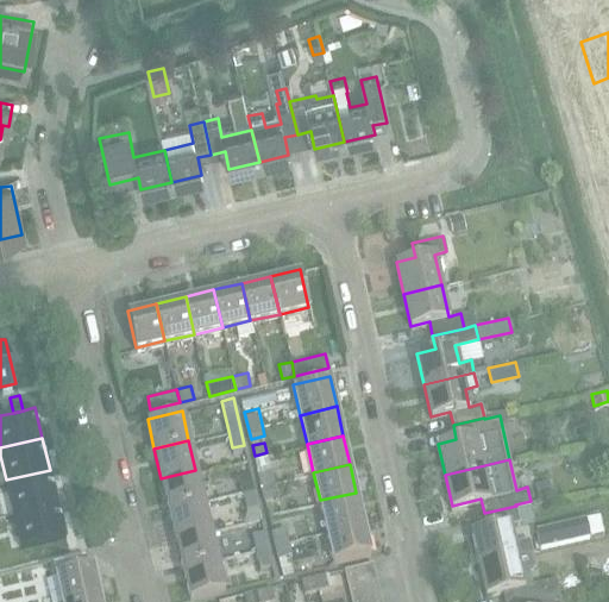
[(258,470),(264,496),(278,493),(275,481),(271,466),(258,470)]
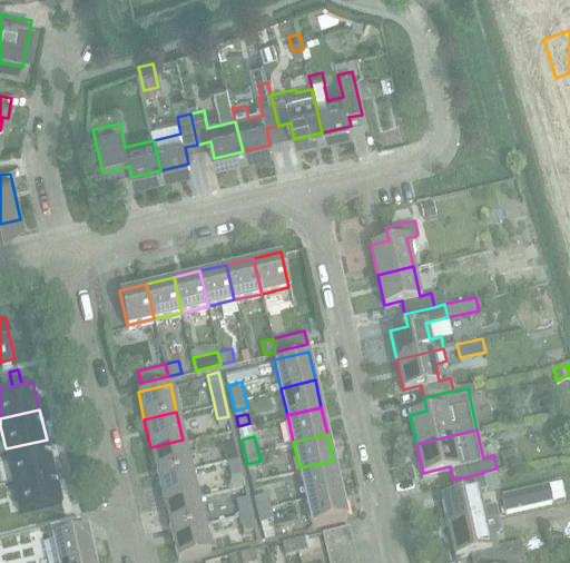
[(242,470),(234,438),(223,441),(227,457),(231,473),(242,470)]
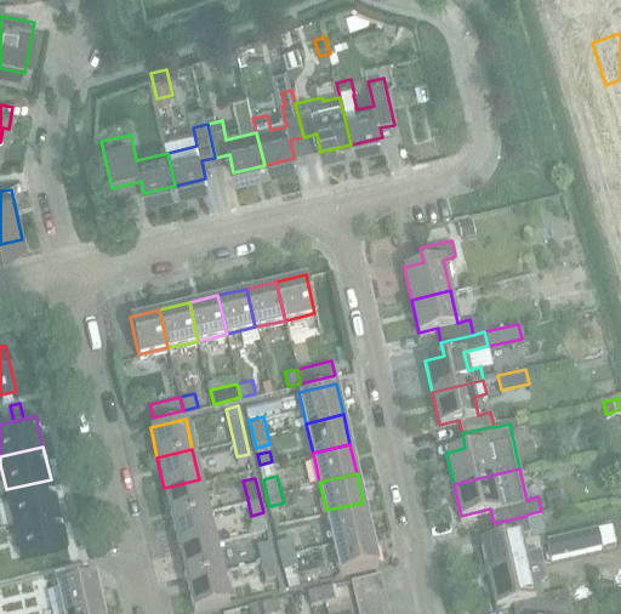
[(51,479),(6,489),(13,522),(60,511),(51,479)]
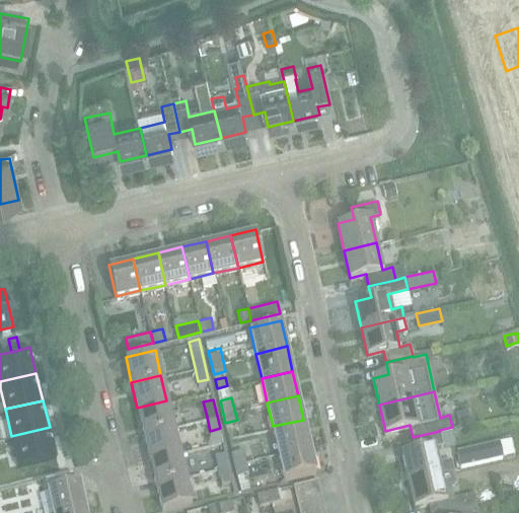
[(137,408),(143,432),(172,425),(166,400),(137,408)]
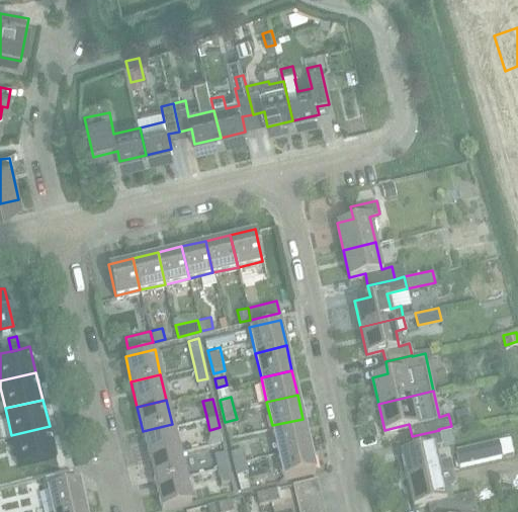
[(466,407),(455,409),(458,423),(469,421),(466,407)]
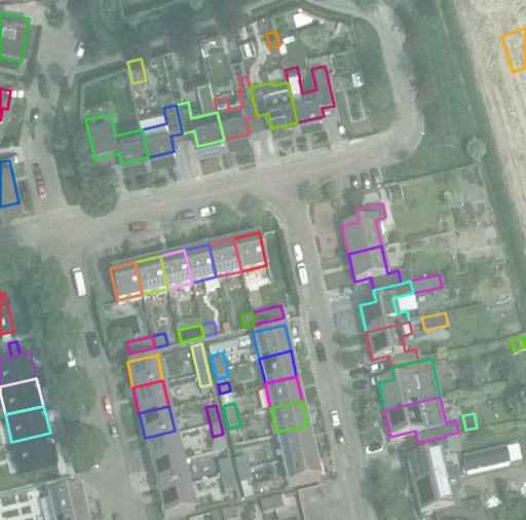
[(276,432),(282,456),(313,450),(307,425),(276,432)]
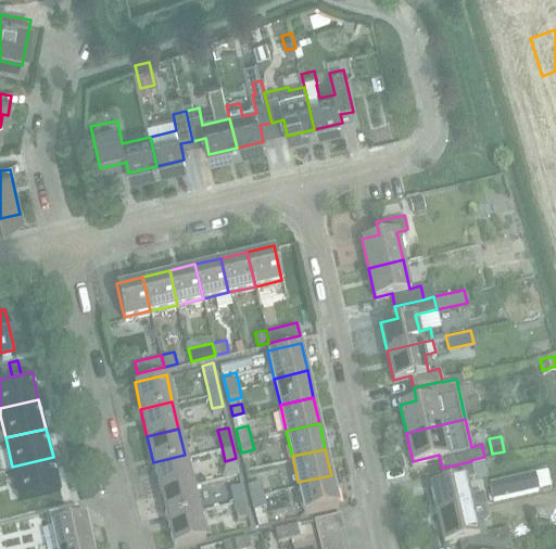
[(185,455),(153,462),(160,489),(191,482),(185,455)]
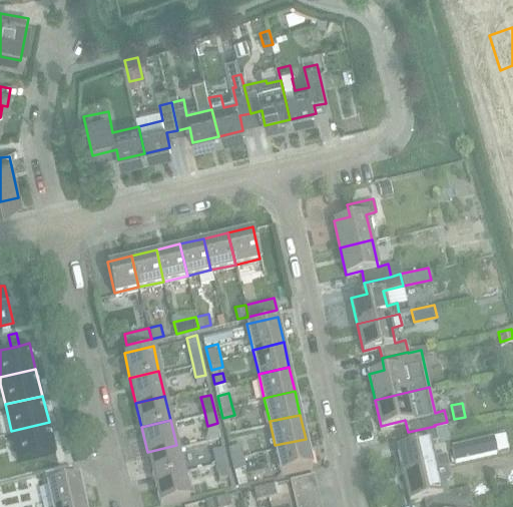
[(49,422),(11,431),(18,458),(55,449),(49,422)]
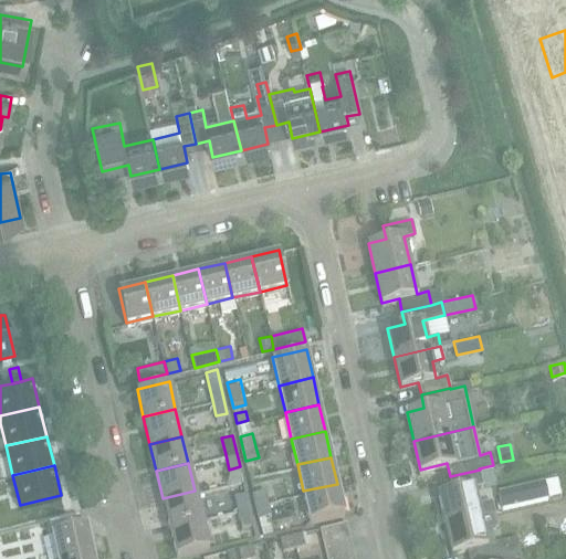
[(229,470),(226,483),(242,480),(240,466),(229,470)]
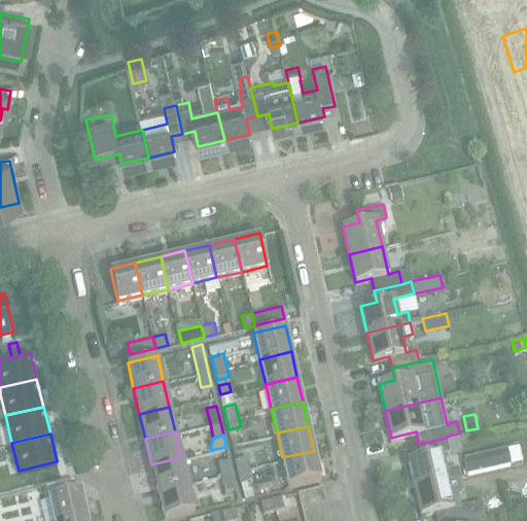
[(447,438),(419,444),(421,455),(408,458),(414,486),(459,476),(461,475),(458,463),(445,466),(442,452),(449,450),(447,438)]
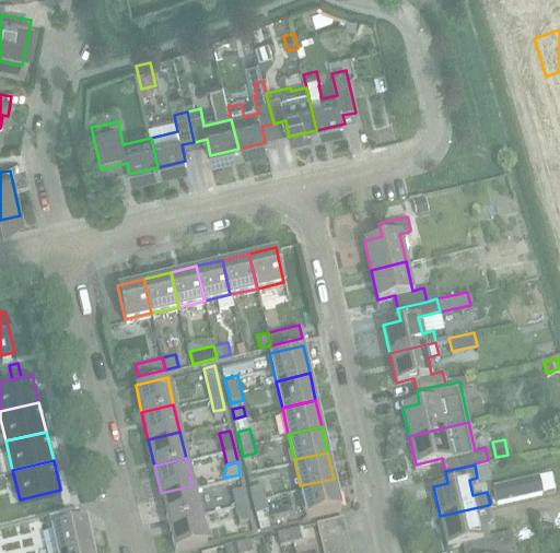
[(537,473),(493,484),(498,501),(541,490),(537,473)]
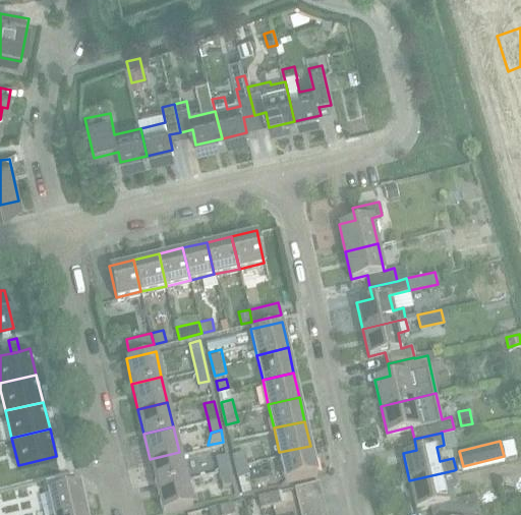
[(310,446),(279,452),(285,478),(316,471),(310,446)]
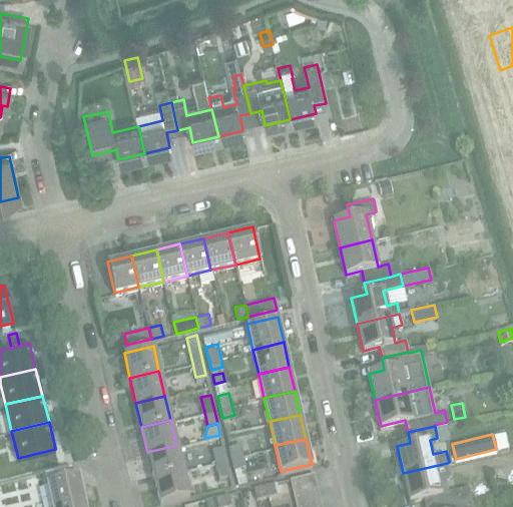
[(228,444),(234,466),(245,463),(242,453),(239,441),(228,444)]
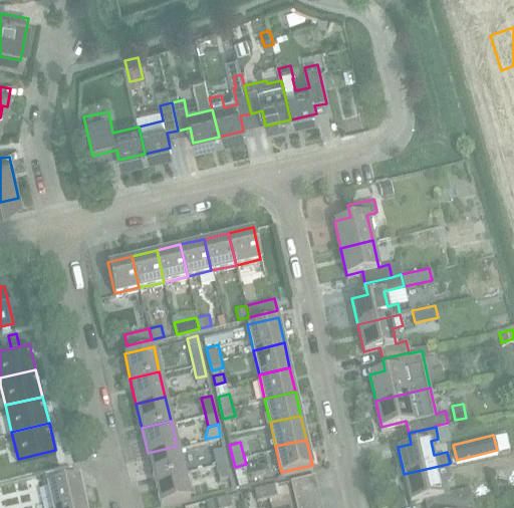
[(229,473),(222,445),(212,447),(216,463),(219,476),(229,473)]
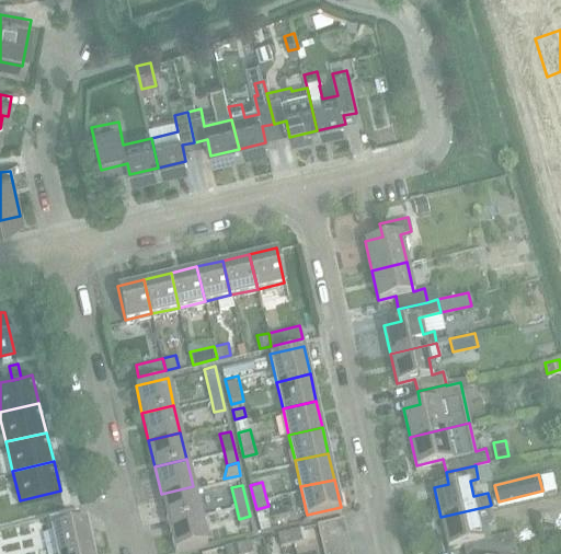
[(161,494),(167,520),(199,512),(193,486),(161,494)]
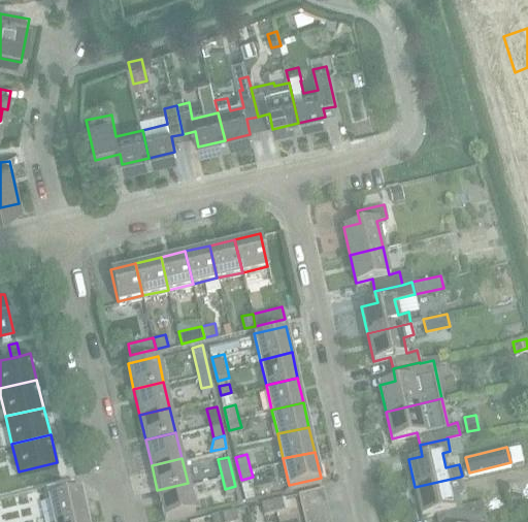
[(48,496),(75,490),(72,477),(45,483),(48,496)]
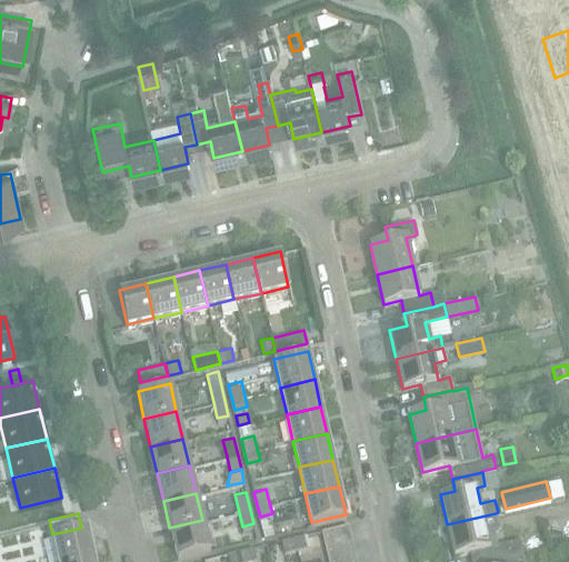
[(470,561),(476,561),(522,552),(519,538),(497,543),(493,525),(499,524),(496,513),(447,524),(453,554),(468,551),(470,561)]
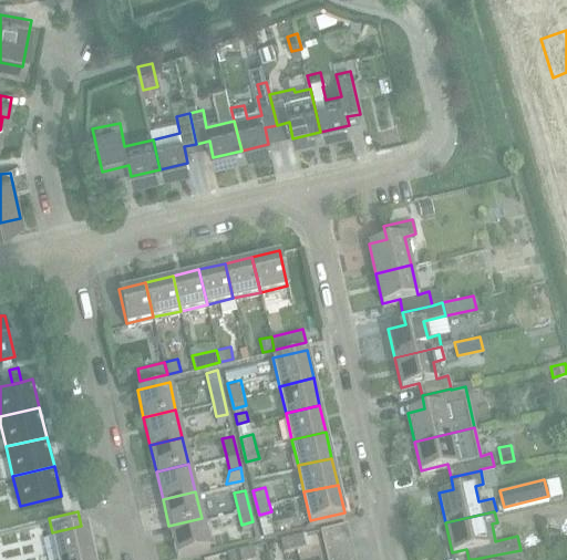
[(202,518),(168,526),(175,553),(208,547),(202,518)]
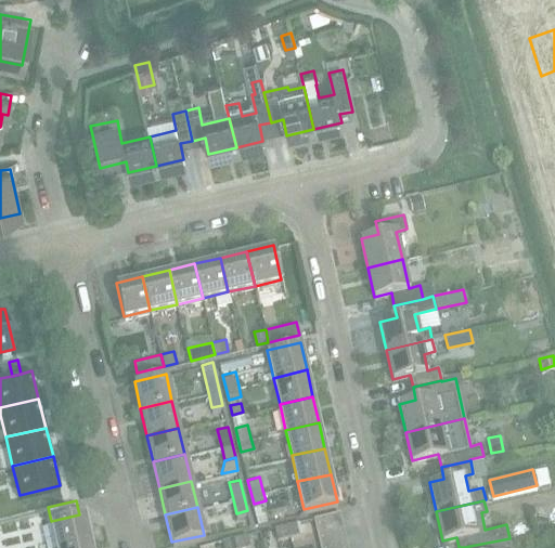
[(347,547),(339,509),(311,516),(319,547),(347,547)]
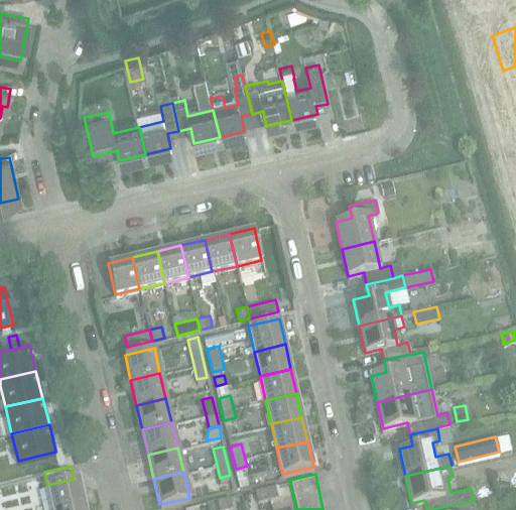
[(46,485),(52,509),(84,503),(78,478),(74,479),(47,485),(46,485)]
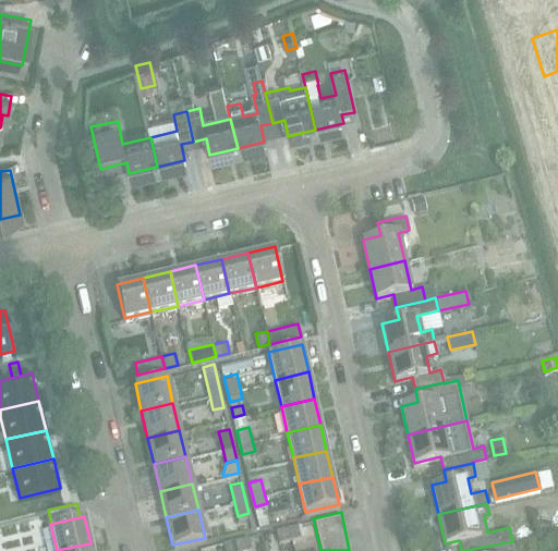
[(303,535),(301,522),(276,527),(279,540),(291,537),(303,535)]
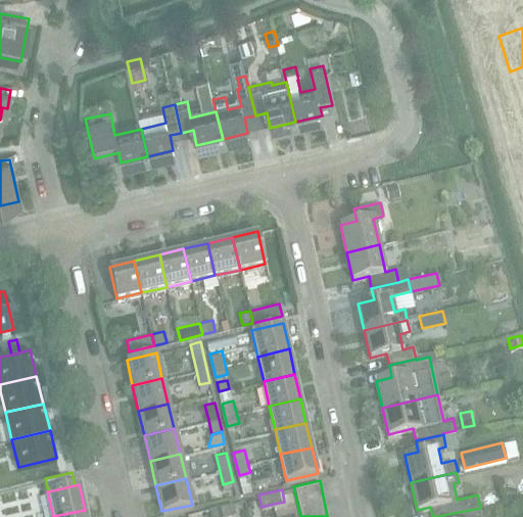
[(235,513),(232,501),(209,506),(211,516),(215,516),(224,515),(235,513)]
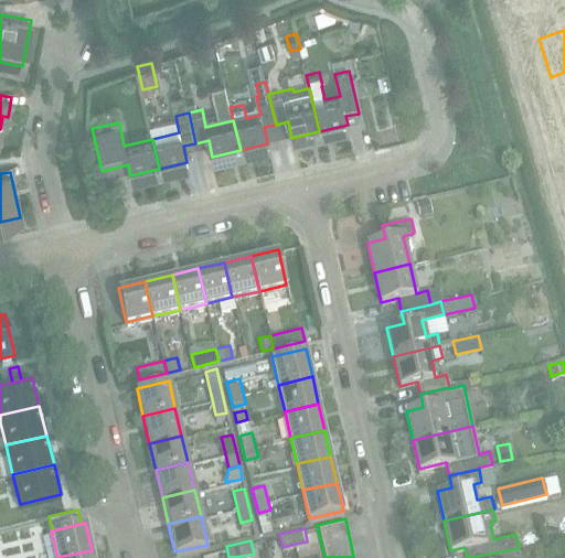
[(520,557),(519,548),(472,557),(520,557)]
